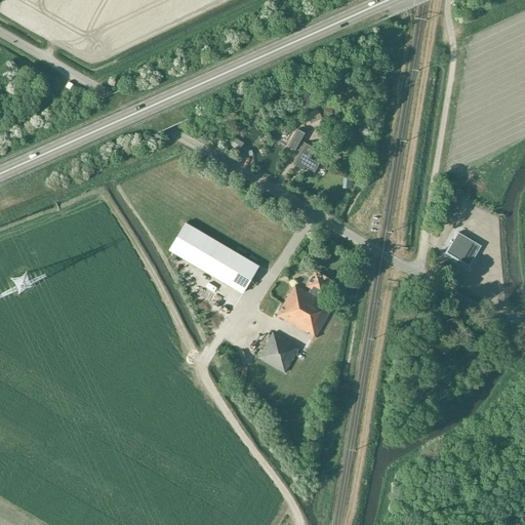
[(311,124),(322,118),(318,109),(307,114),(311,124)]
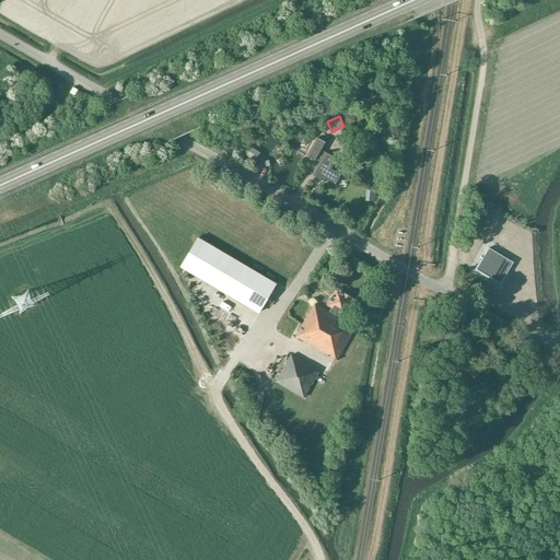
[(328,142),(324,140),(318,137),(307,155),(316,161),(317,160),(319,162),(314,176),(325,183),(326,182),(335,185),(341,174),(334,170),(338,160),(324,151),(323,151),(328,142)]
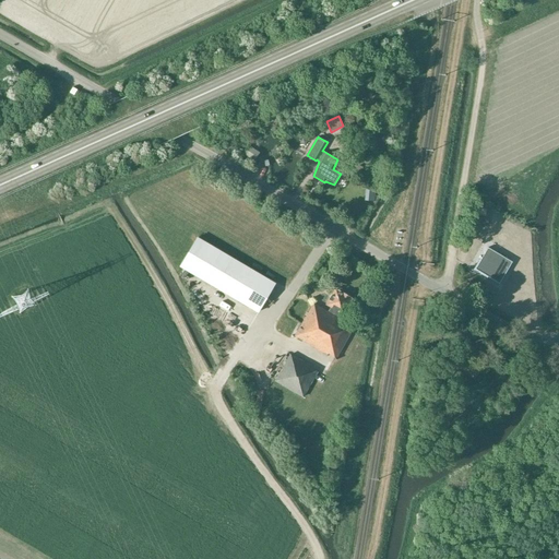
[(260,153),(249,145),(244,154),(254,161),(260,153)]
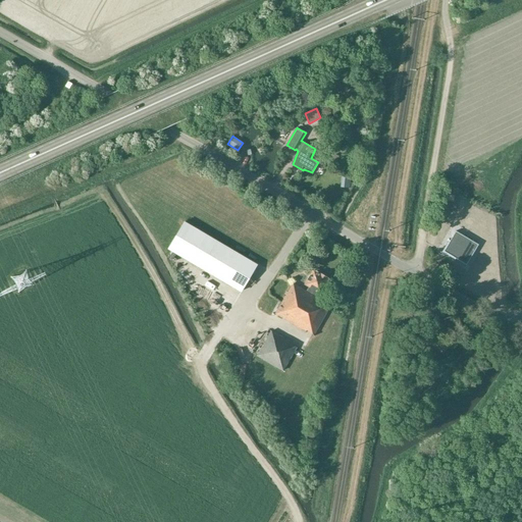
[(258,264),(185,221),(168,249),(242,293),(258,264)]
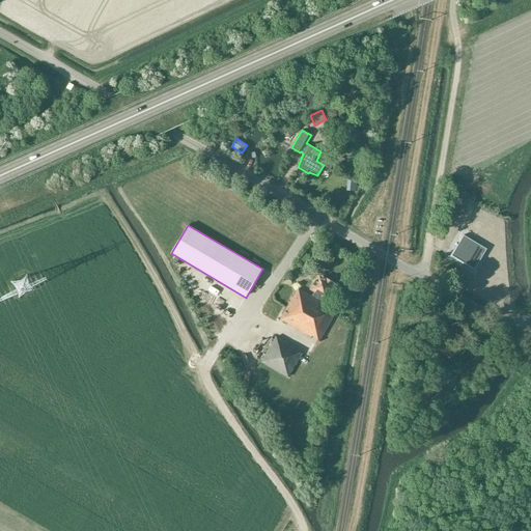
[(466,243),(450,233),(446,241),(445,240),(440,250),(448,254),(449,253),(456,257),(466,243)]
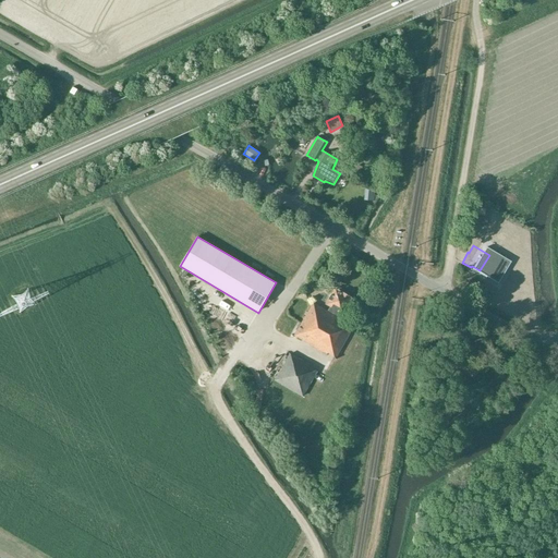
[(348,305),(352,307),(356,299),(351,296),(352,295),(342,290),(342,291),(335,288),(326,304),(330,307),(328,311),(314,302),(294,336),(326,354),(327,353),(336,358),(354,326),(335,315),(337,311),(342,314),(348,305)]
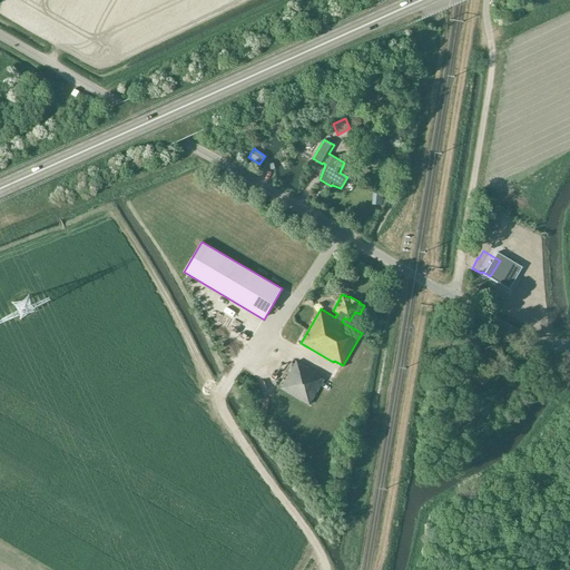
[(310,405),(325,379),(316,374),(317,372),(296,361),(281,389),(310,405)]
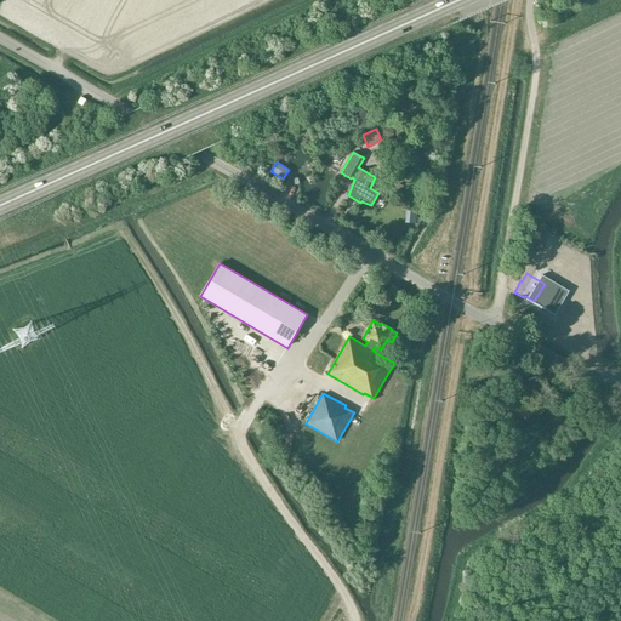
[(488,415),(499,421),(510,402),(500,396),(488,415)]
